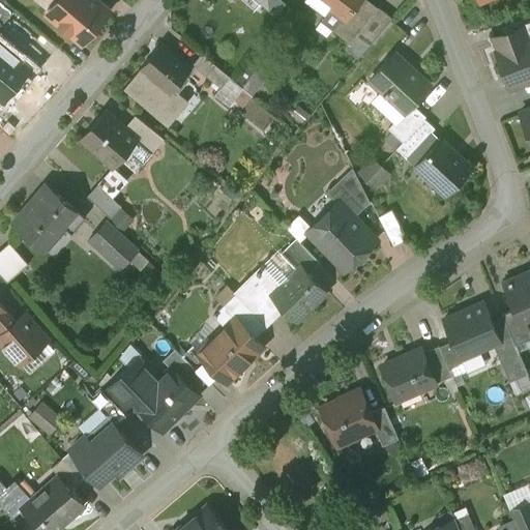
[(96,0),(58,0),(48,12),(83,42),(110,11),(96,0)]
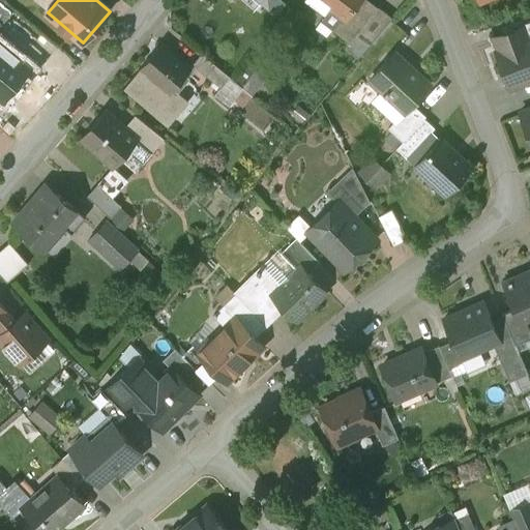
[(335,0),(322,20),(351,42),(357,35),(379,7),(369,0),(335,0)]
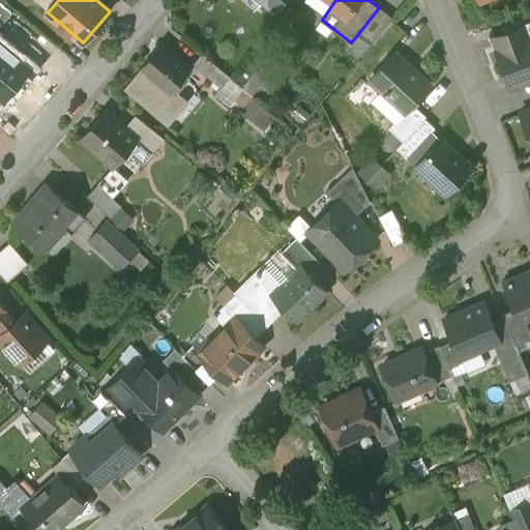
[(379,7),(357,35),(370,45),(392,18),(379,7)]
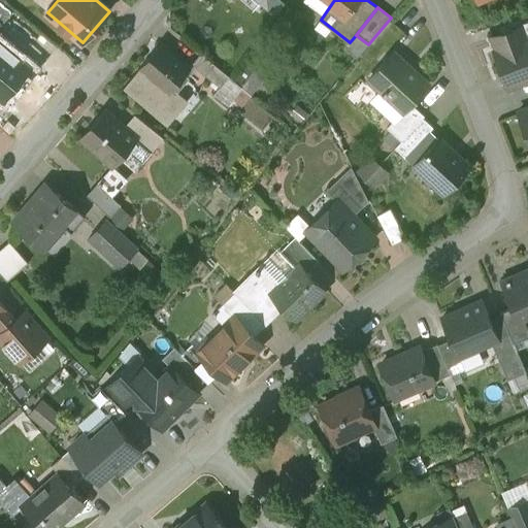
[(527,37),(526,38),(521,26),(492,36),(497,50),(494,51),(508,87),(527,78),(527,37)]
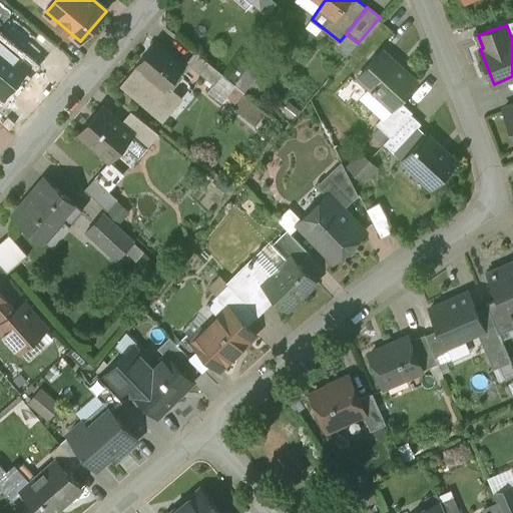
[(358,43),(346,34),(340,41),(336,47),(347,56),(358,43)]
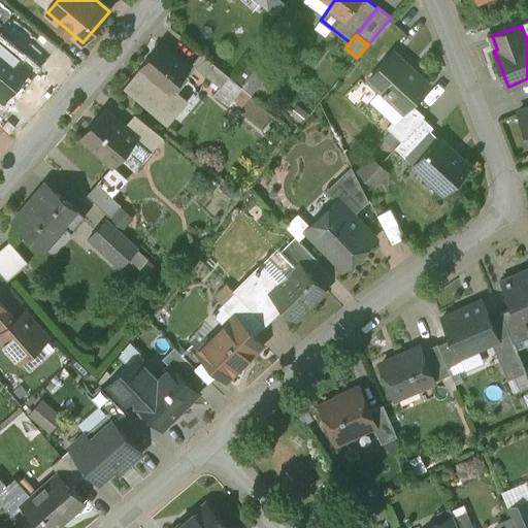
[(0,81),(19,60),(6,48),(8,45),(0,38),(0,81)]
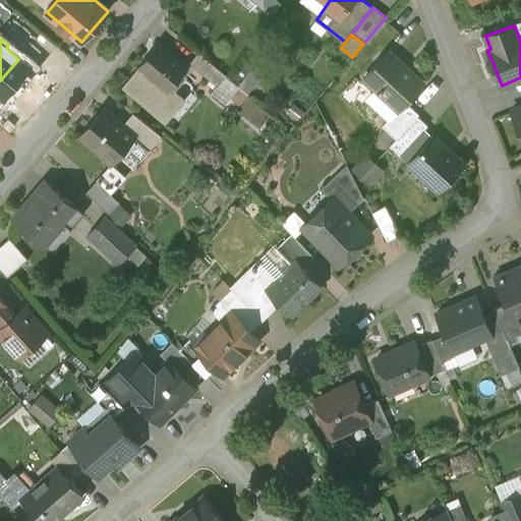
[(18,59),(0,80),(0,84),(26,108),(60,68),(32,43),(18,59)]
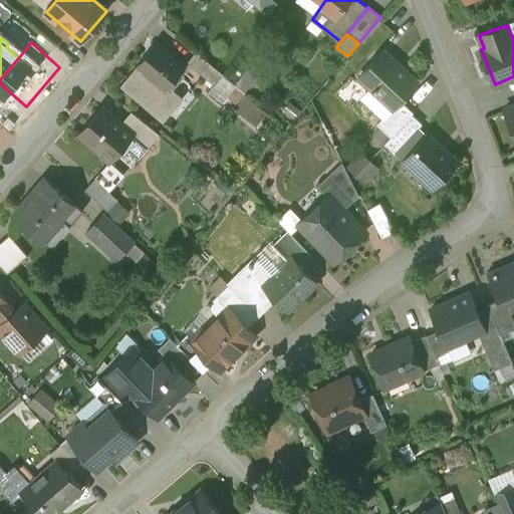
[(157,42),(137,65),(137,66),(120,85),(164,122),(164,121),(164,120),(183,97),(170,86),(186,67),(157,42)]
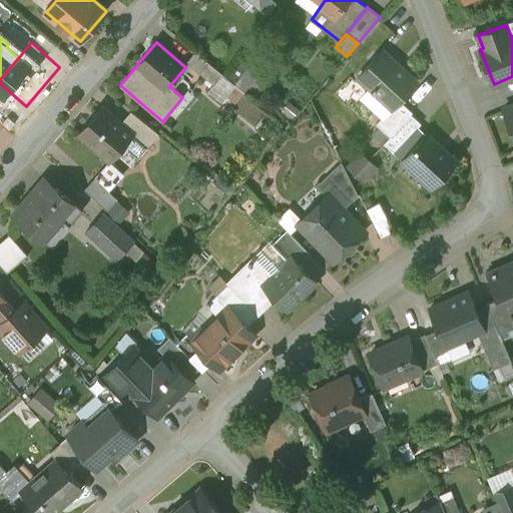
[(407,75),(383,52),(384,50),(384,49),(359,76),(371,88),(370,89),(373,91),(376,87),(395,105),(417,81),(409,73),(407,75)]
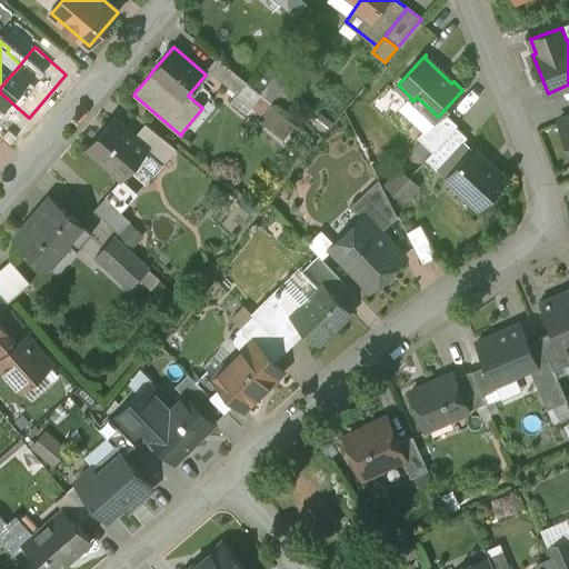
[(247,82),(217,58),(207,69),(237,93),(238,95),(247,82)]
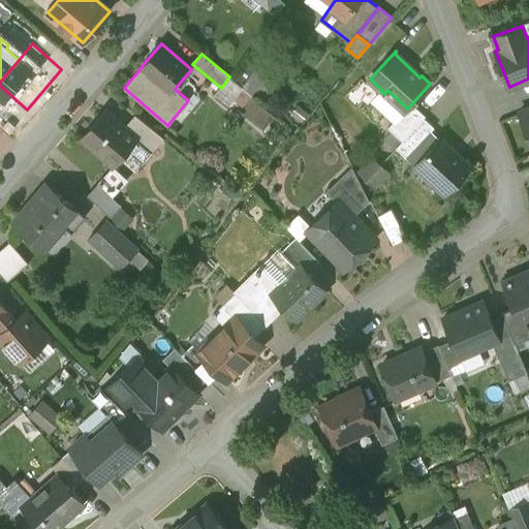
[(229,76),(221,88),(220,87),(213,96),(227,109),(228,107),(227,107),(243,88),(229,76)]
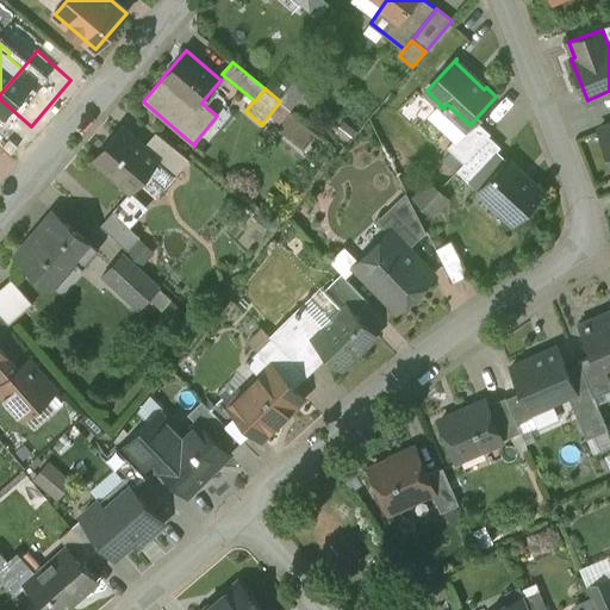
[(479,123),(452,151),(464,162),(489,136),(491,134),(479,123)]
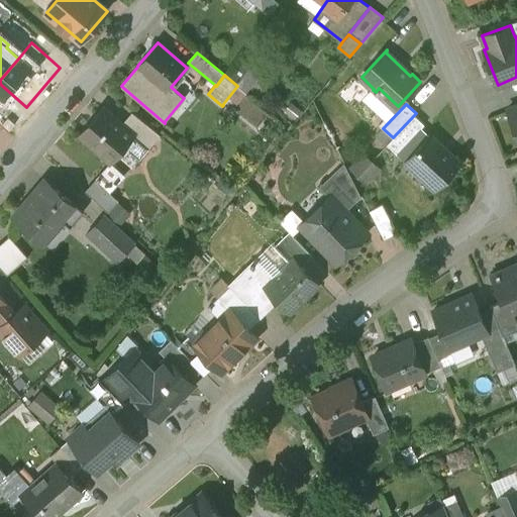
[(516,105),(507,110),(516,136),(516,105)]
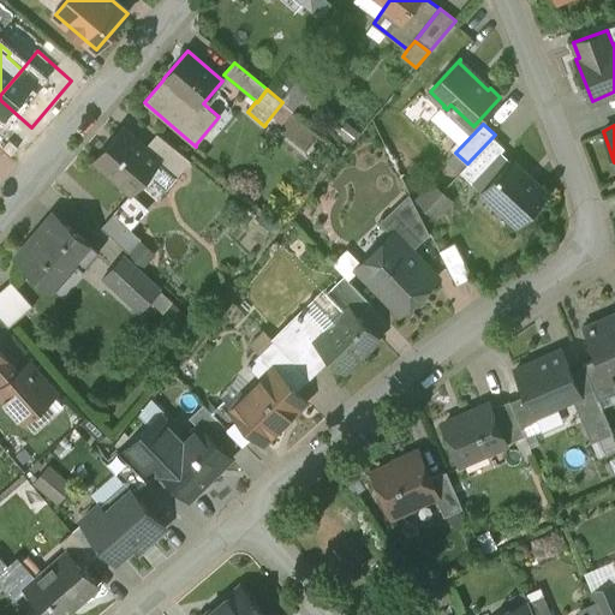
[(143,149),(120,129),(95,159),(117,178),(114,180),(130,195),(156,163),(159,162),(143,149)]
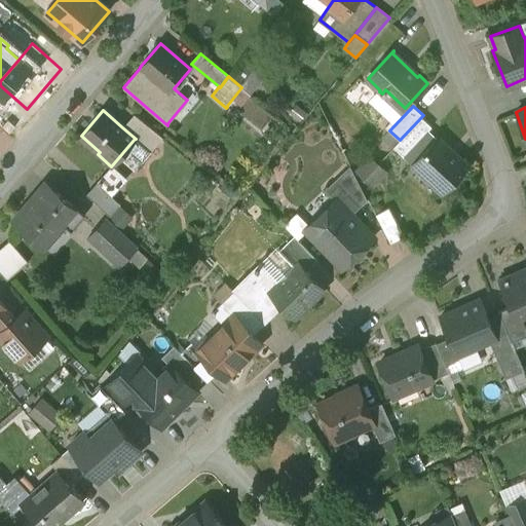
[(162,137),(135,114),(122,127),(136,139),(134,140),(149,153),(162,137)]
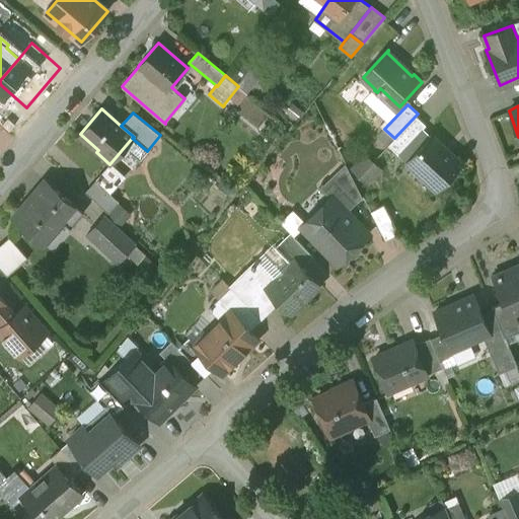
[(416,116),(395,137),(405,147),(426,126),(416,116)]
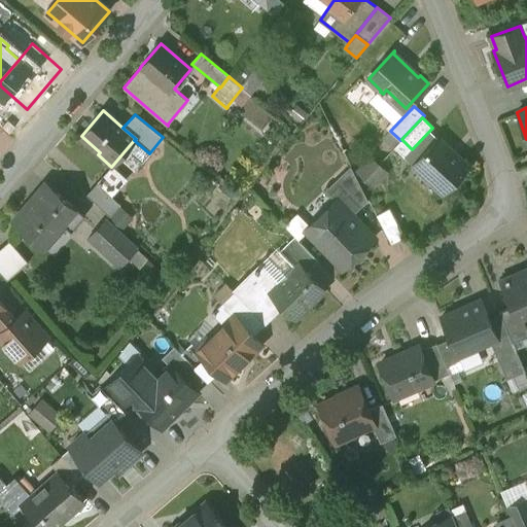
[(470,167),(438,137),(414,164),(446,194),(470,167)]
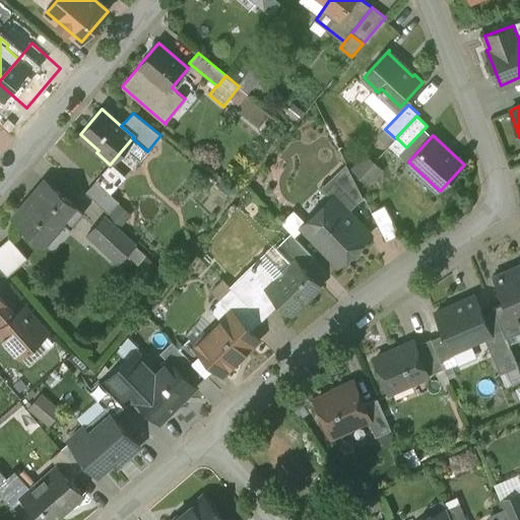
[(367,155),(353,169),(369,183),(381,170),(367,155)]
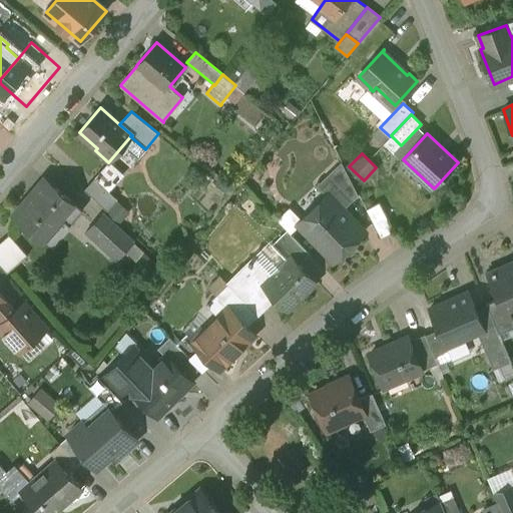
[(342,161),(318,184),(328,195),(329,194),(344,209),(359,195),(342,161)]
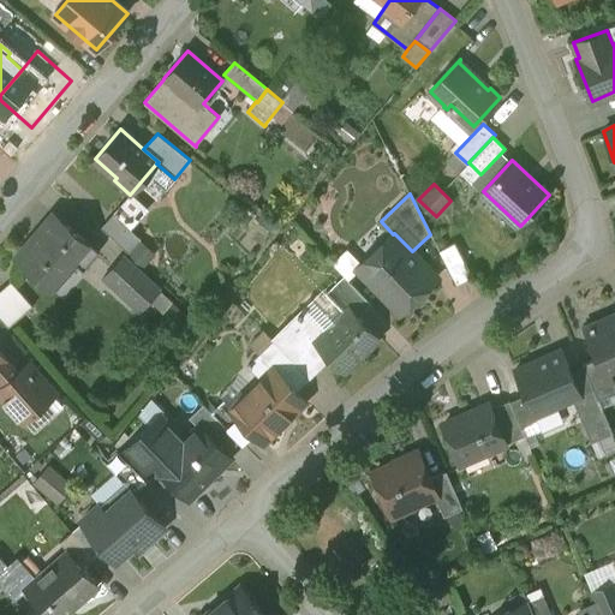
[(100,252),(53,214),(16,258),(54,291),(77,264),(84,270),(100,252)]
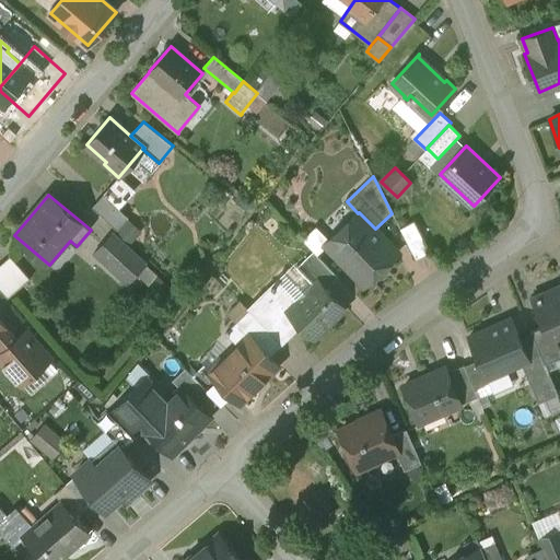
[(128,217),(104,195),(93,206),(117,229),(128,217)]
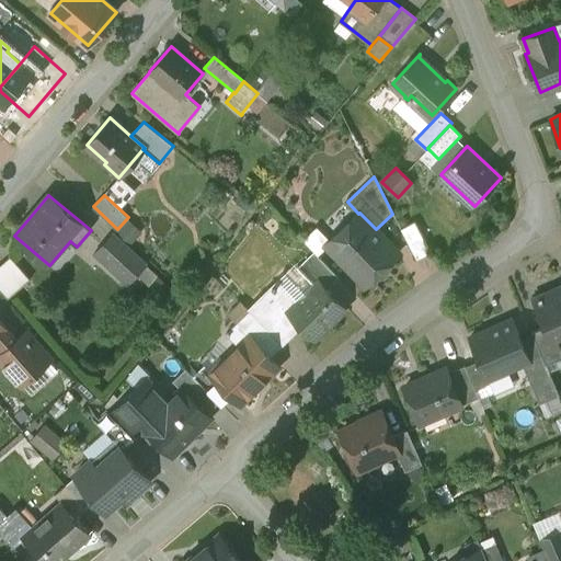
[(376,229),(359,213),(358,214),(327,245),(365,286),(399,253),(376,229)]
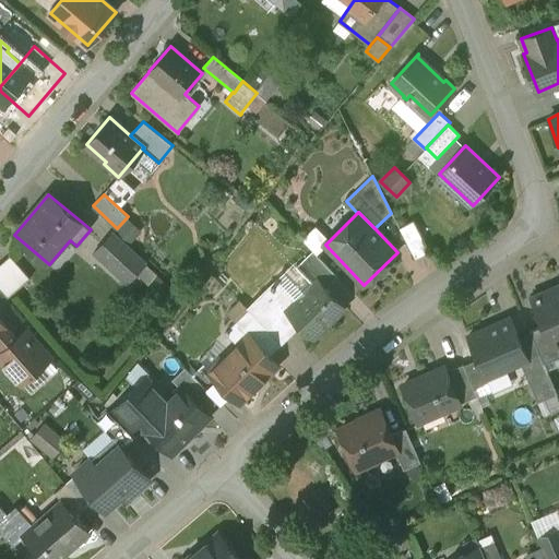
[(429,252),(414,221),(399,228),(415,259),(429,252)]
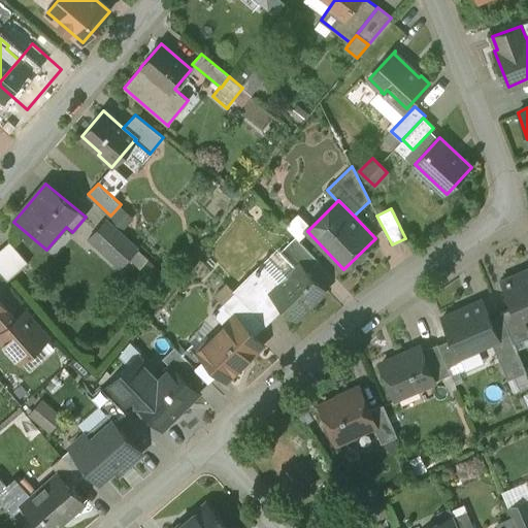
[(132,241),(107,218),(89,238),(113,261),(132,241)]
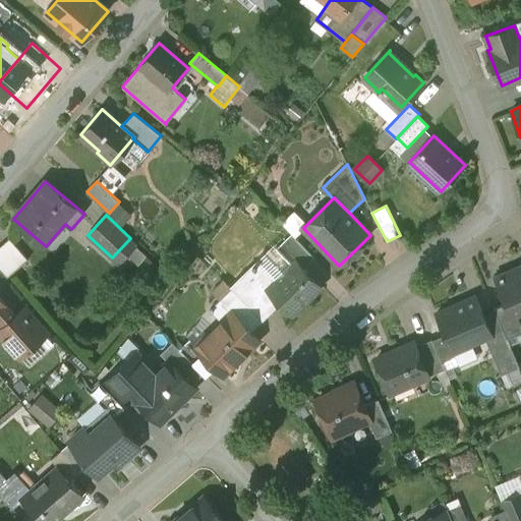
[(315,258),(291,233),(277,249),(291,265),(296,259),(305,269),(315,258)]
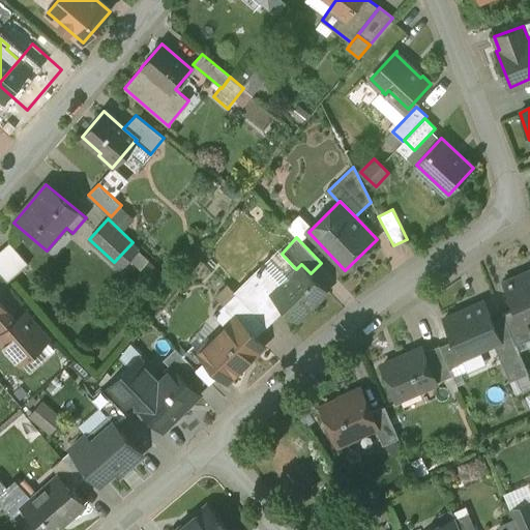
[(9,242),(0,249),(0,273),(7,282),(28,263),(9,242)]
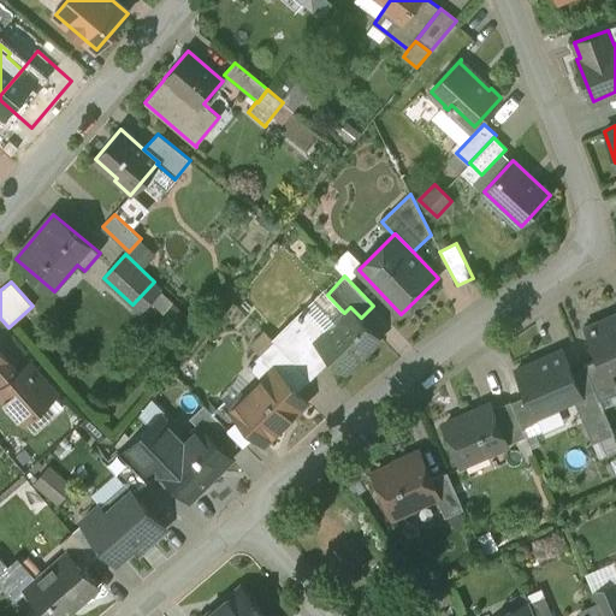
[(361,318),(350,307),(344,313),(326,331),(315,342),(331,359),(344,373),(380,338),(361,318)]
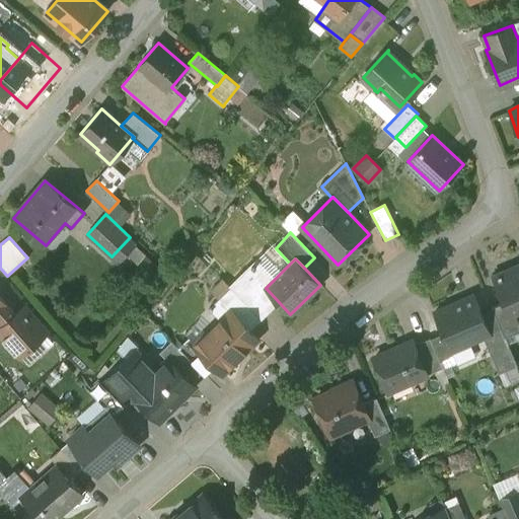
[(256,260),(237,278),(239,279),(231,287),(262,318),(279,302),(266,288),(275,279),(256,260)]
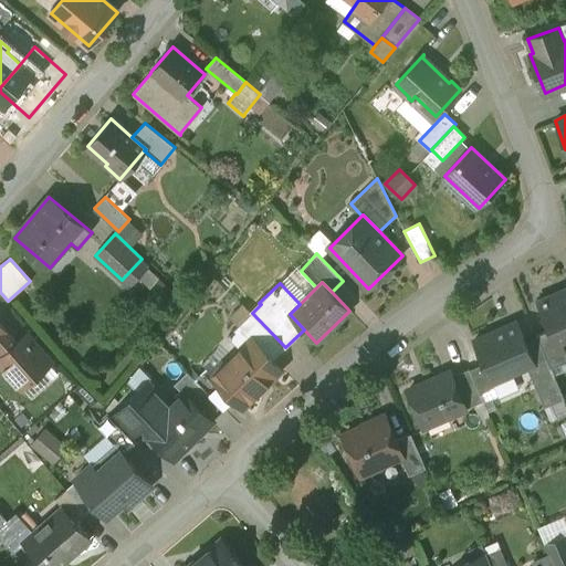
[(565,292),(561,295),(556,294),(537,302),(549,331),(536,335),(546,358),(551,367),(552,367),(565,360),(565,349),(562,338),(565,336),(565,292)]
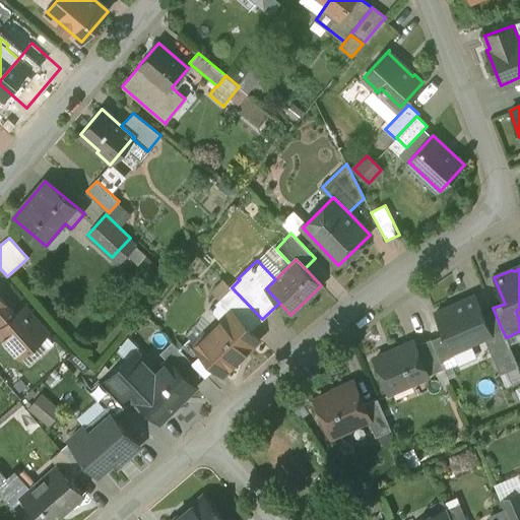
[(262,319),(232,287),(210,309),(221,320),(232,310),(251,330),(262,319)]
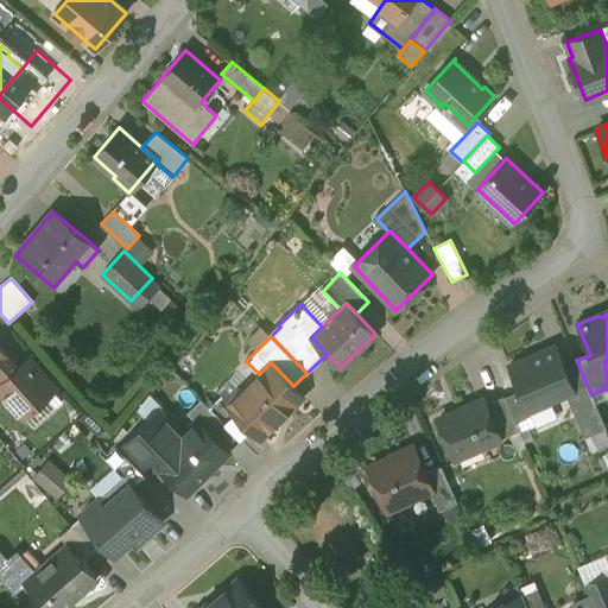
[(0,367),(11,359),(0,346),(0,367)]
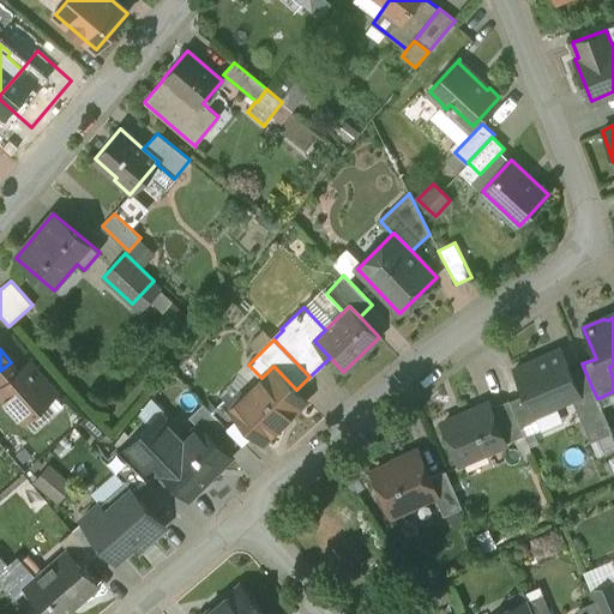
[(561,349),(513,369),(533,414),(576,396),(581,393),(561,349)]
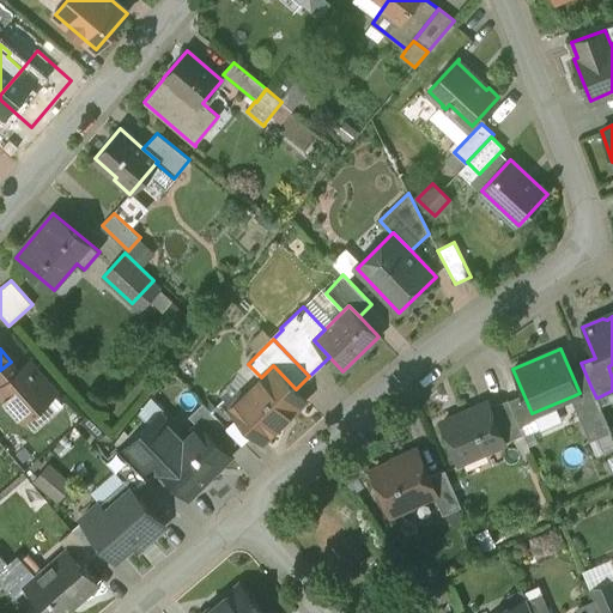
[(18,370),(11,362),(0,370),(0,395),(23,422),(56,393),(29,362),(18,370)]
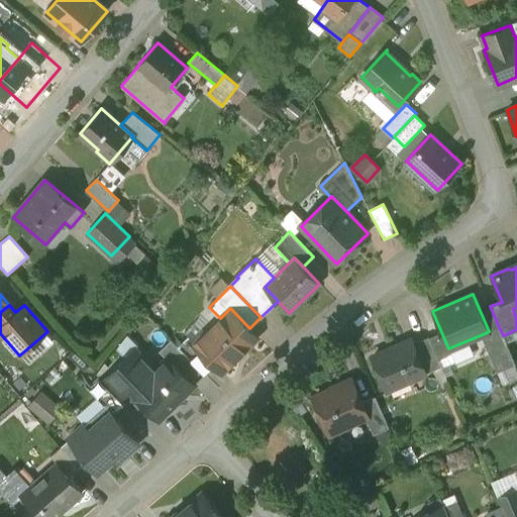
[(195,342),(194,343),(212,362),(222,372),(257,337),(249,328),(230,308),(220,318),(195,342)]
